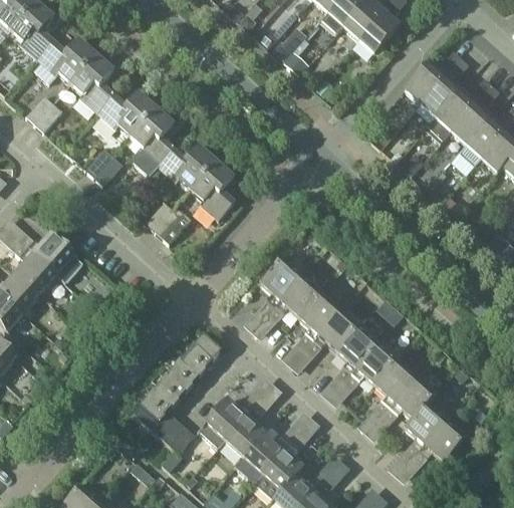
[(0,0),(0,20),(10,29),(35,1),(34,0),(0,0)]
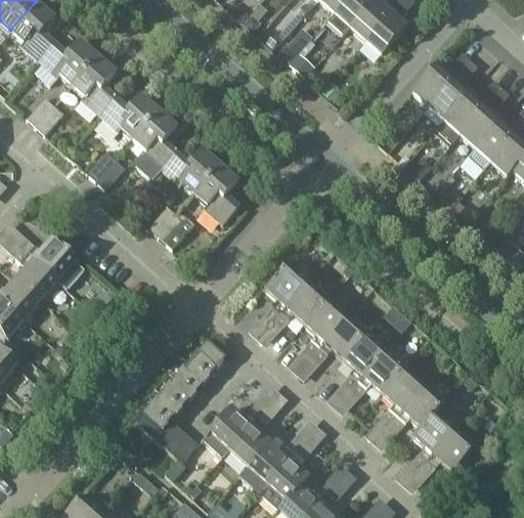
[(265,4),(272,10),(280,1),(279,0),(269,0),(265,4)]
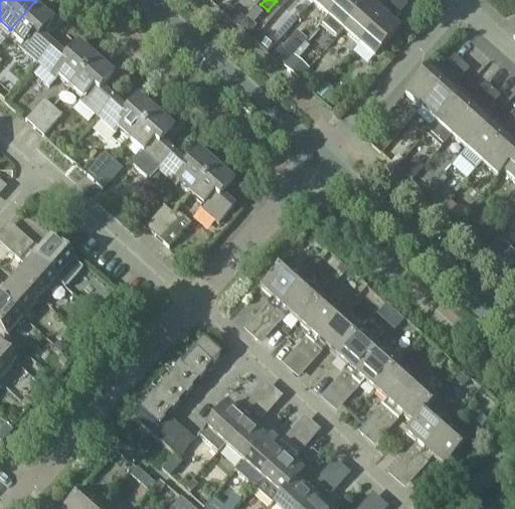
[(313,0),(327,13),(339,0),(313,0)]
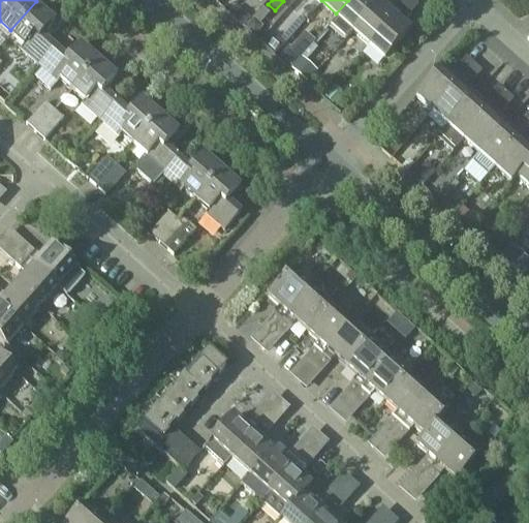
[(352,27),(376,0),(348,0),(336,13),(330,20),(346,34),(352,27)]
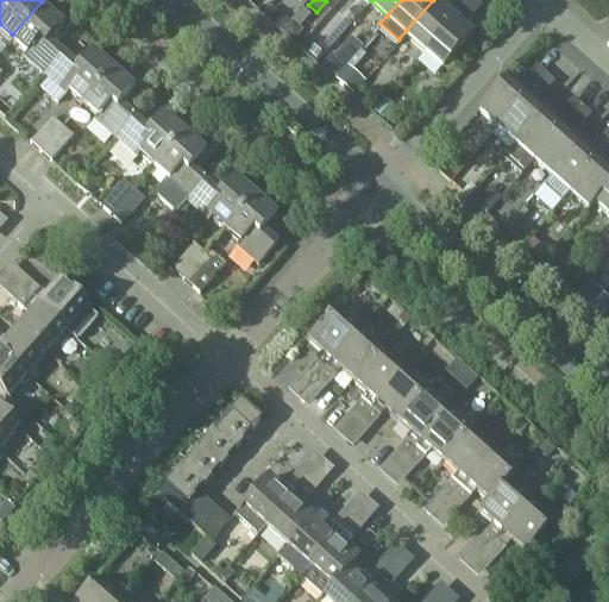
[(433,0),(406,31),(424,48),(465,0),(449,0),(444,5),(438,0),(433,0)]
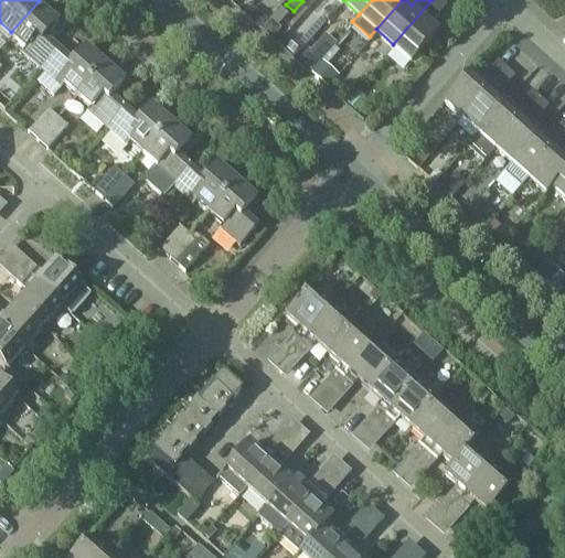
[(432,0),(393,44),(411,60),(438,28),(429,20),(447,0),(432,0)]
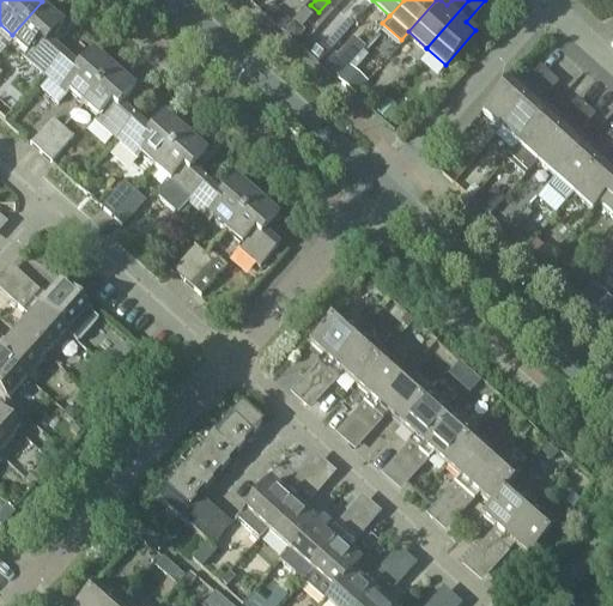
[(64,19),(42,1),(12,35),(25,48),(22,50),(44,71),(64,48),(49,35),(64,19)]
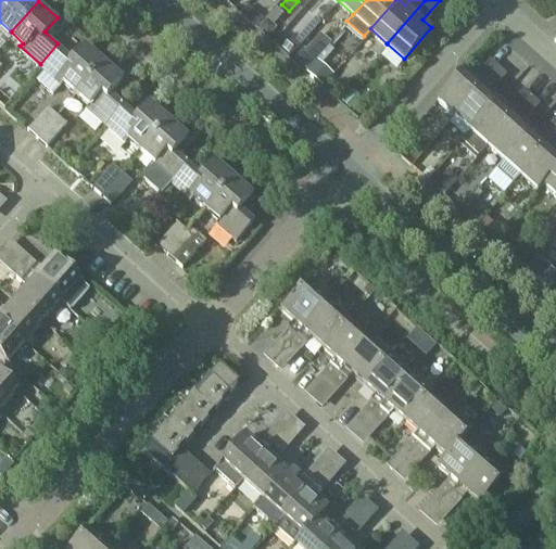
[(256,25),(263,17),(247,3),(240,11),(256,25)]
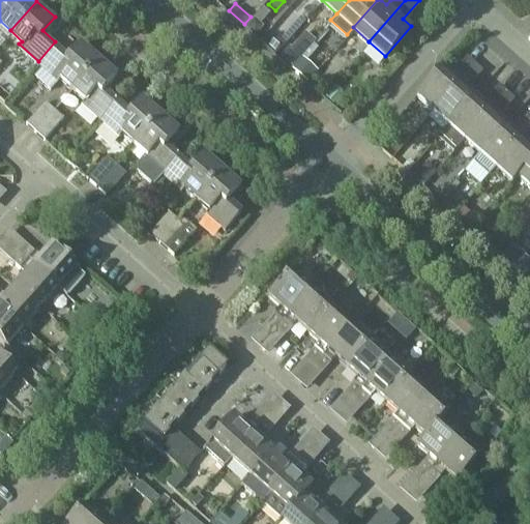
[(263,24),(254,17),(245,26),(255,34),(263,24)]
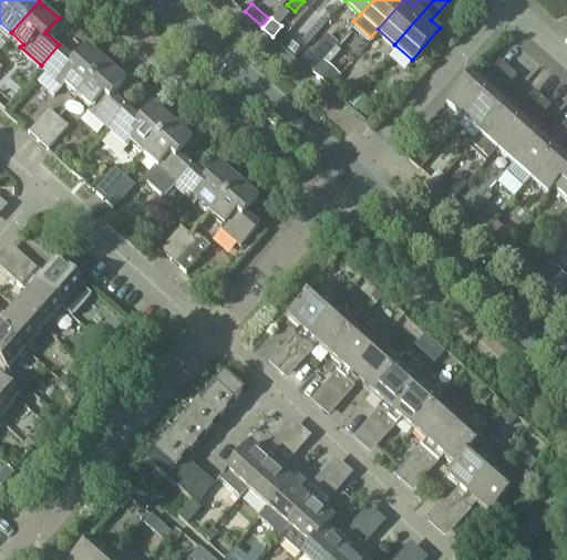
[(313,70),(338,42),(327,32),(312,50),(310,48),(300,59),(313,70)]
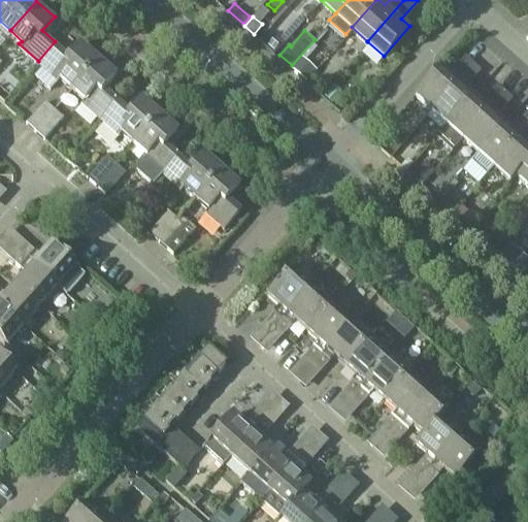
[(269,40),(275,45),(282,38),(276,33),(269,40)]
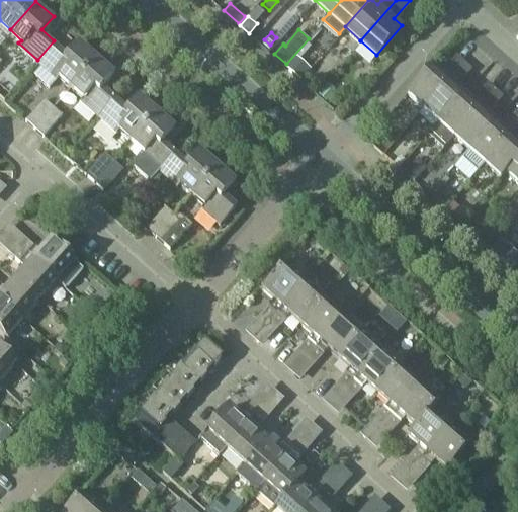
[(66,52),(54,40),(37,60),(40,63),(33,71),(49,84),(58,73),(70,84),(96,55),(77,38),(66,52)]
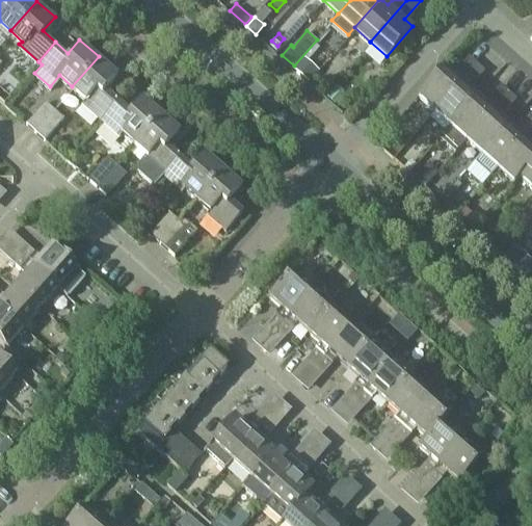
[(393,68),(399,60),(392,53),(384,61),(393,68)]
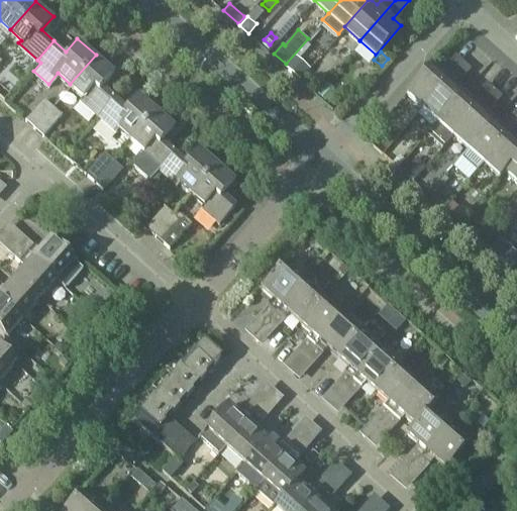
[(431,63),(405,91),(421,106),(463,59),(455,52),(438,70),(431,63)]
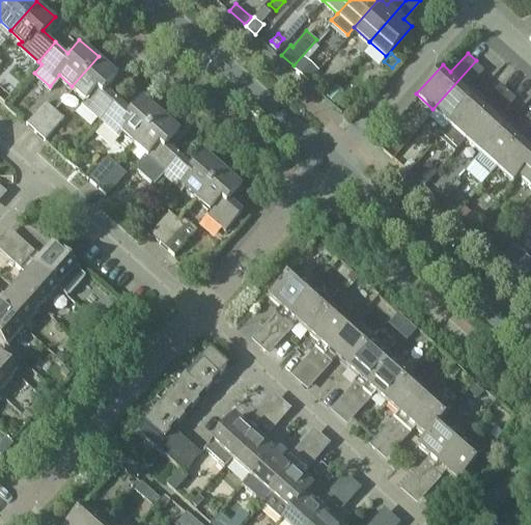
[(304,55),(294,67),(308,81),(319,68),(304,55)]
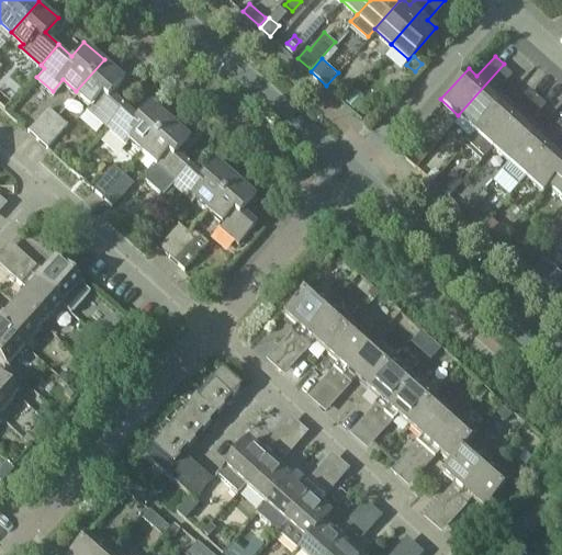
[(123,77),(104,59),(76,91),(88,102),(86,105),(105,123),(124,102),(111,91),(123,77)]
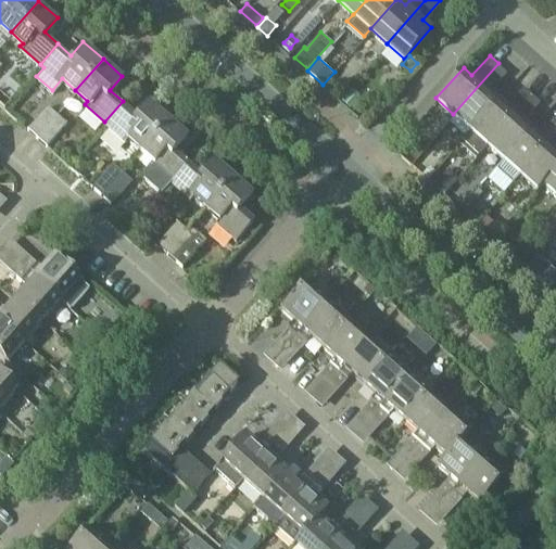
[(498,63),(453,114),(470,128),(497,98),(489,90),(507,71),(498,63)]
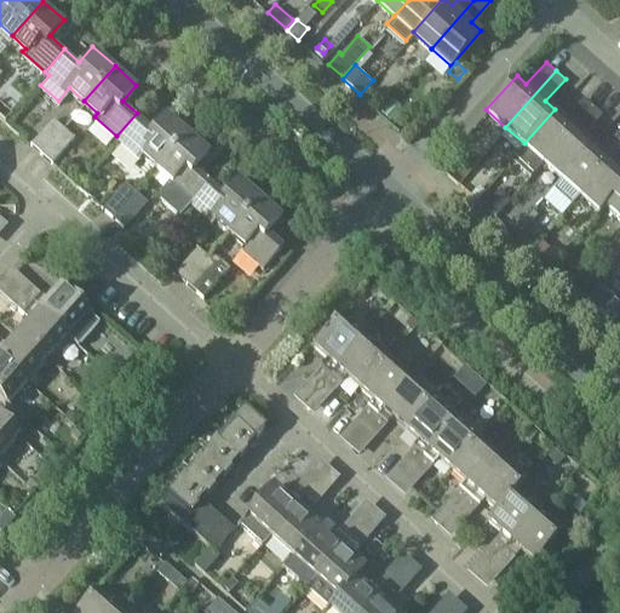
[(555,109),(524,143),(543,160),(592,104),(584,96),(563,118),(555,109)]
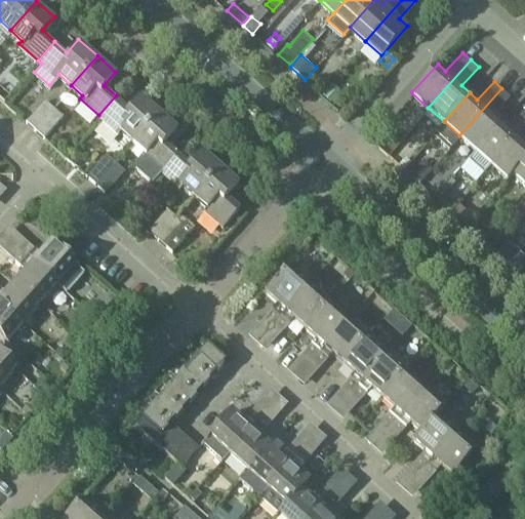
[(341,89),(332,82),(322,93),(331,102),(341,89)]
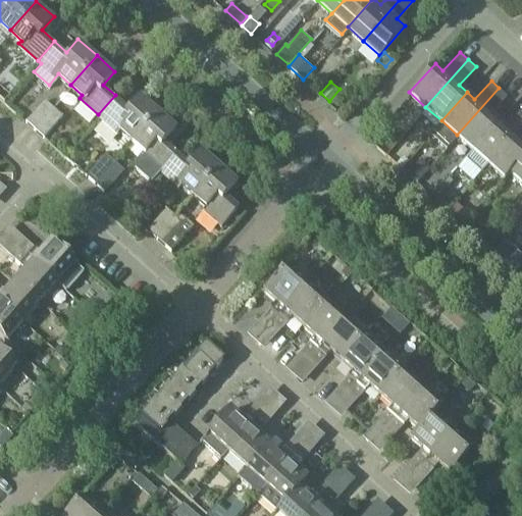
[(499,88),(457,135),(472,148),(499,119),(490,112),(506,94),(499,88)]
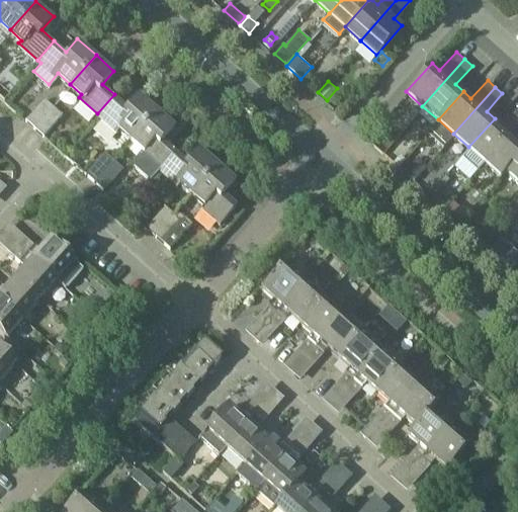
[(126,105),(114,94),(97,113),(115,130),(118,126),(131,138),(156,108),(138,92),(126,105)]
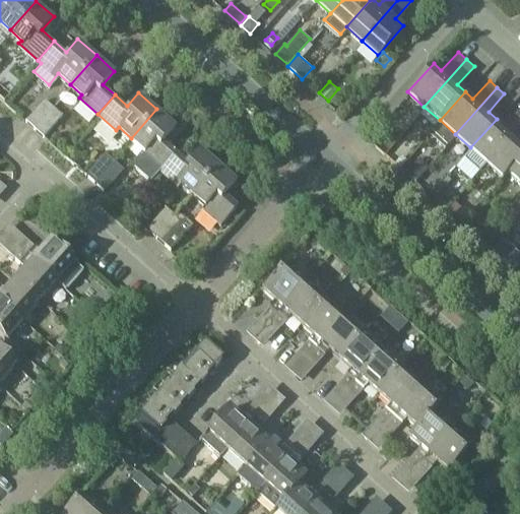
[(44,95),(25,117),(34,125),(53,104),(44,95)]
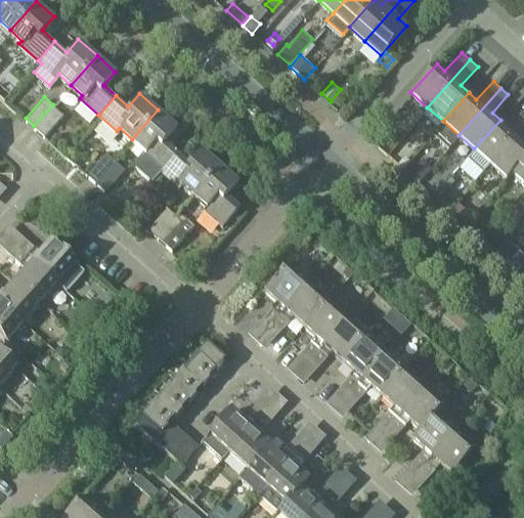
[(53,104),(34,126),(44,134),(62,113),(53,104)]
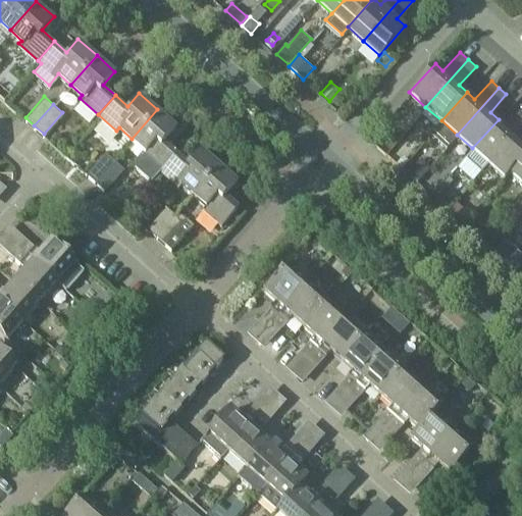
[(488,162),(521,123),(521,107),(521,108),(506,125),(499,119),(472,148),(466,155),(482,168),(488,162)]
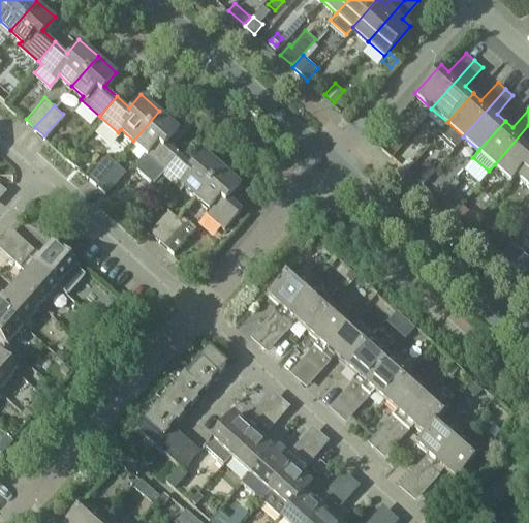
[(178,127),(159,111),(133,141),(145,151),(136,161),(137,166),(152,181),(161,171),(179,151),(166,140),(178,127)]
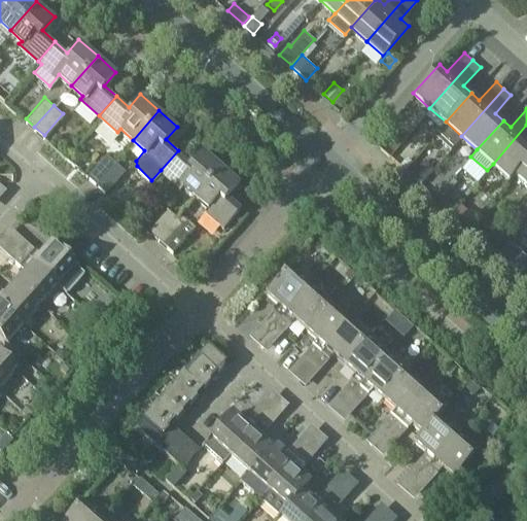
[(526,125),(493,164),(508,177),(514,171),(526,157),(526,141),(526,140),(526,125)]
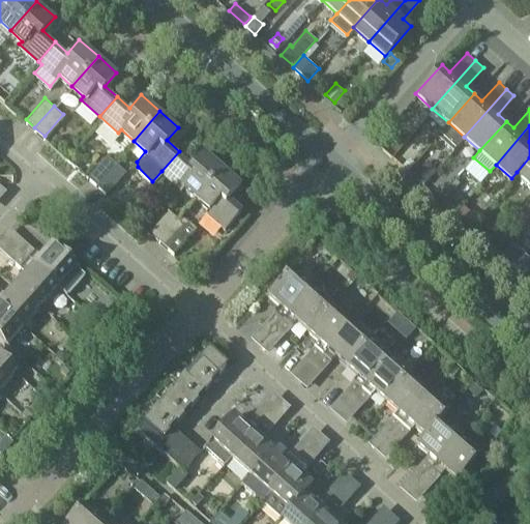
[(192,163),(179,151),(162,171),(180,187),(183,185),(195,196),(222,166),(203,149),(192,163)]
